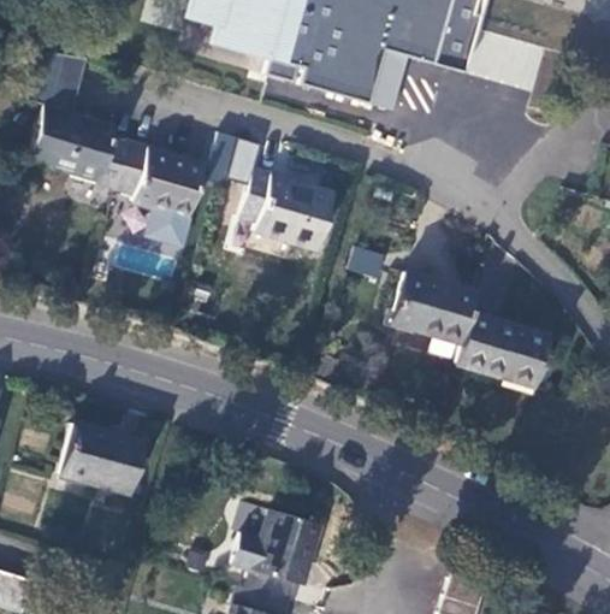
[(190,0),(185,18),(221,28),(217,45),(271,60),(266,77),(295,84),(298,68),(306,70),(301,86),(372,106),(388,52),(436,65),(450,16),(473,22),(479,0),(190,0)]
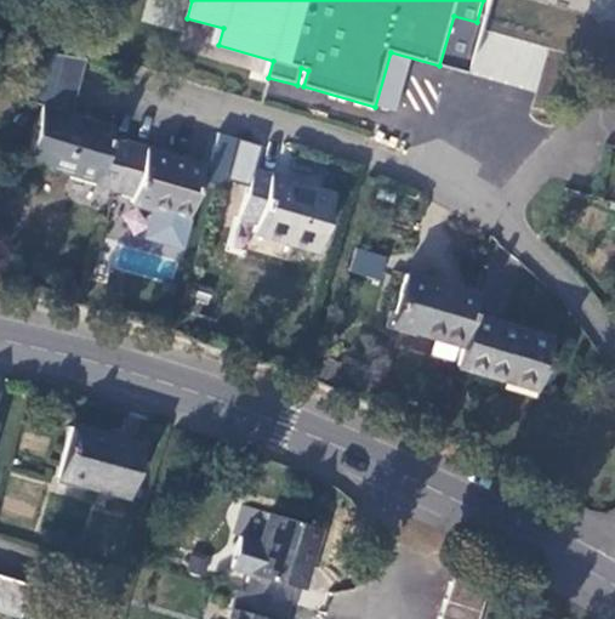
[(89,63),(45,54),(30,103),(46,108),(28,165),(118,192),(131,146),(112,140),(117,126),(73,113),(89,63)]
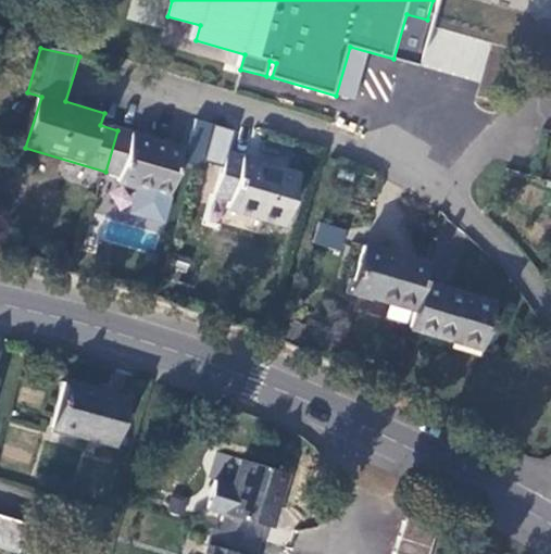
[(215,126),(199,121),(187,162),(203,167),(215,126)]
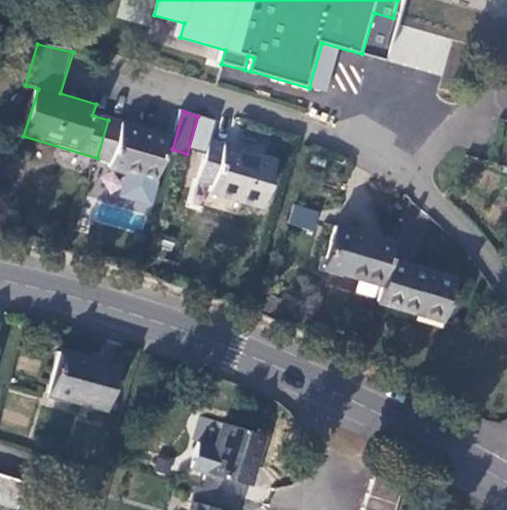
[(108,120),(97,158),(113,163),(111,169),(129,173),(122,197),(150,205),(157,182),(170,138),(140,129),(139,134),(123,129),(124,125),(108,120)]
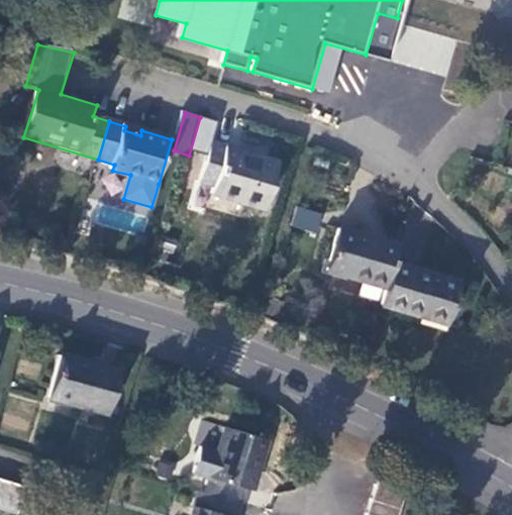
[(214,144),(203,182),(217,187),(215,195),(269,210),(282,164),(214,144)]
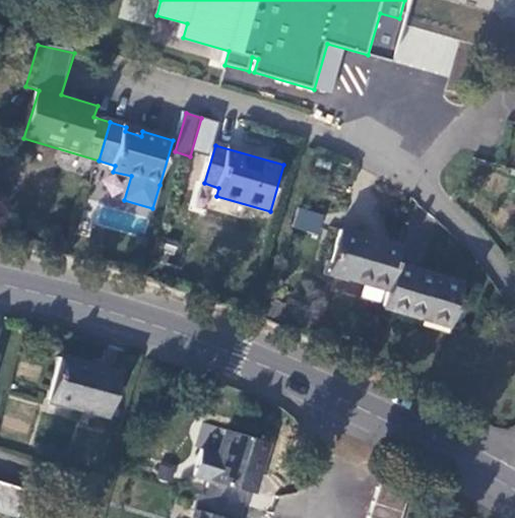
[(323,237),(330,217),(304,208),(297,229),(323,237)]
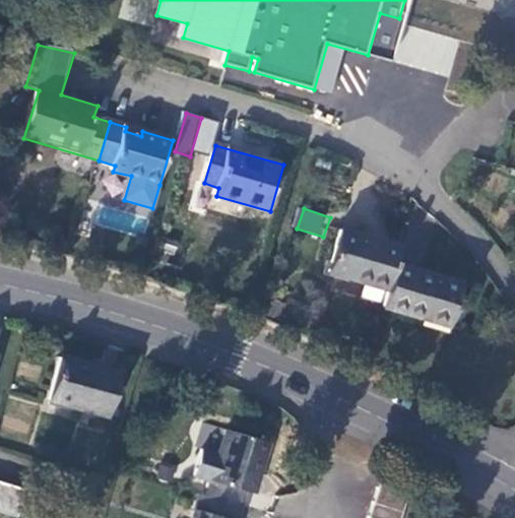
[(342,230),(329,273),(389,290),(396,265),(401,247),(342,230)]
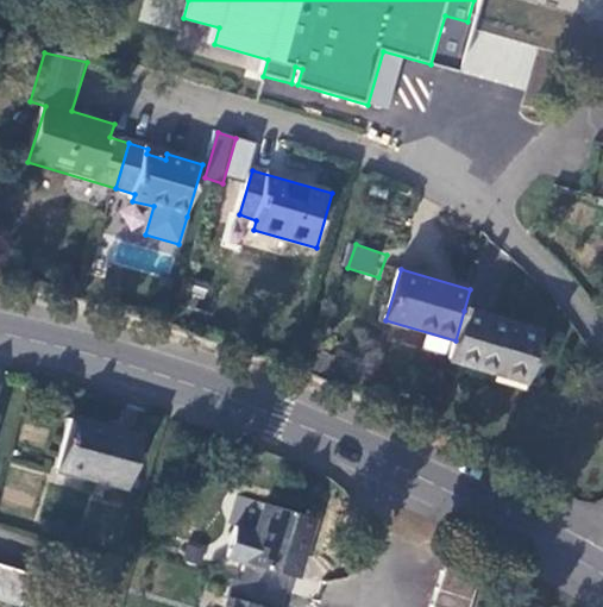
[(464,311),(456,340),(450,361),(531,385),(545,335),(464,311)]
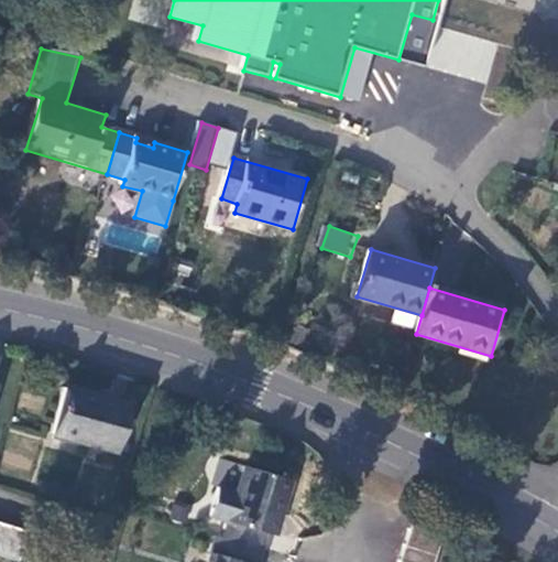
[(67,389),(55,434),(120,452),(133,407),(67,389)]
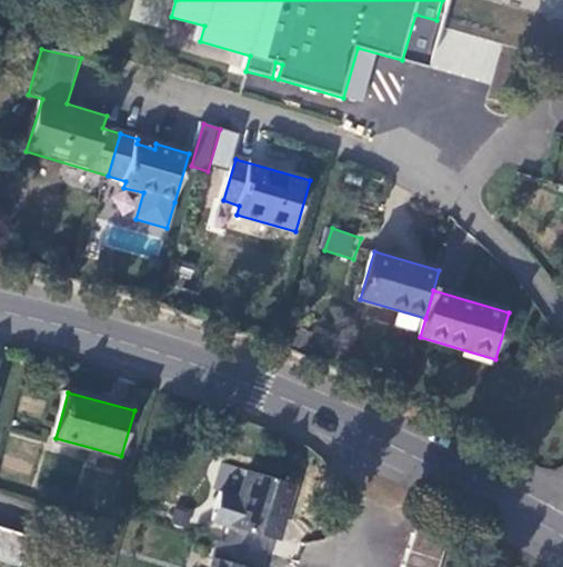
[(243,499),(224,494),(215,523),(234,528),(229,545),(264,556),(269,538),(279,540),(295,485),(252,471),(243,499)]
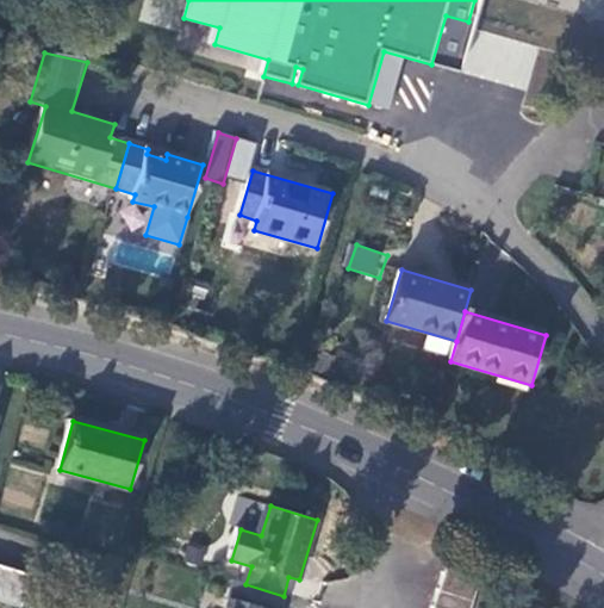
[(453,558),(447,575),(481,585),(487,568),(453,558)]
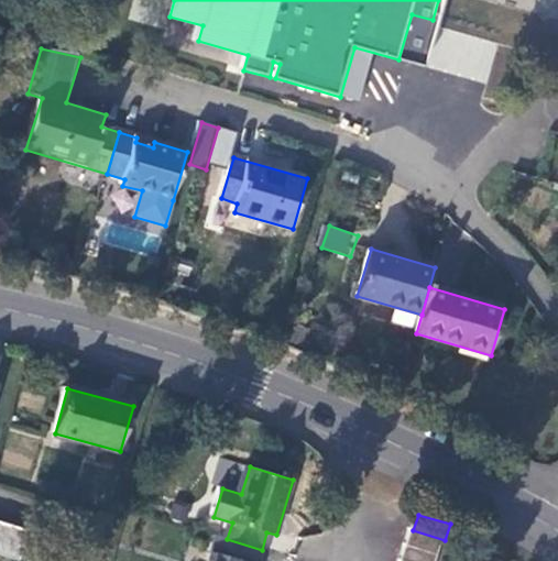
[(0,521),(0,554),(8,557),(17,526),(0,521)]
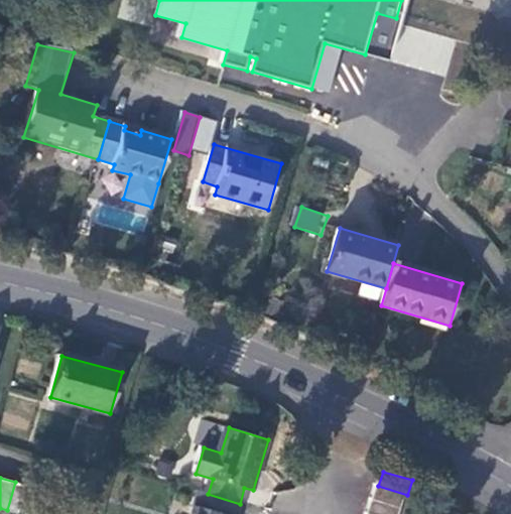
[(15,482),(7,510),(15,513),(22,513),(29,486),(15,482)]
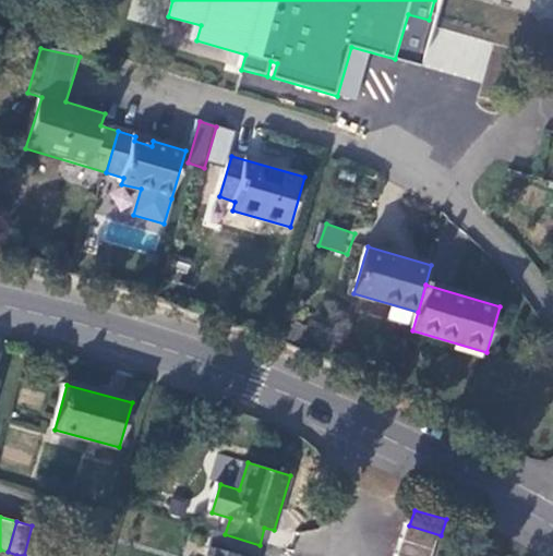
[(409,526),(405,541),(436,551),(441,535),(409,526)]
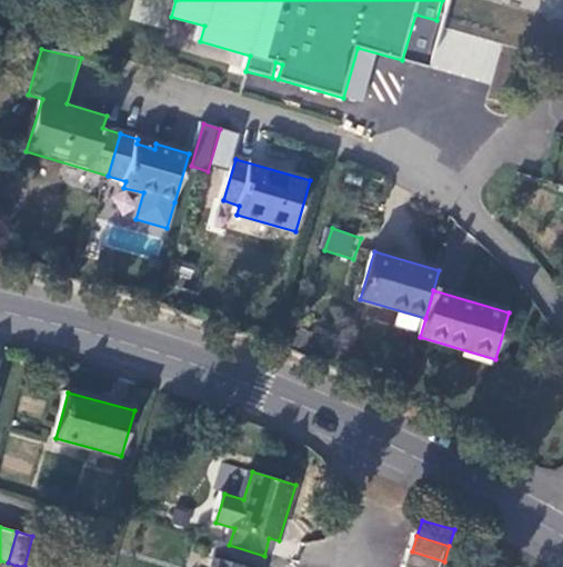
[(221,543),(213,566),(261,566),(264,556),(229,545),(221,543)]
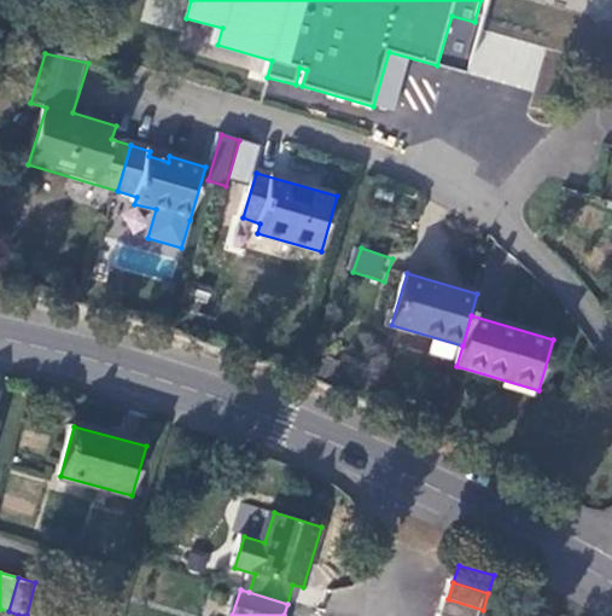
[(448,599),(444,615),(481,615),(483,610),(448,599)]
